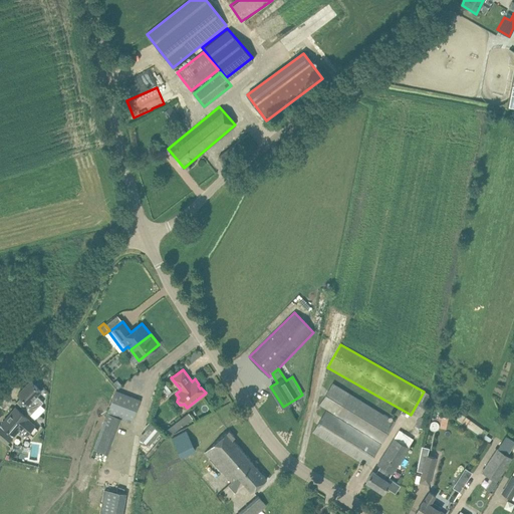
[(45,410),(40,405),(43,403),(37,396),(41,392),(30,380),(18,394),(28,404),(23,409),(34,420),(45,410)]
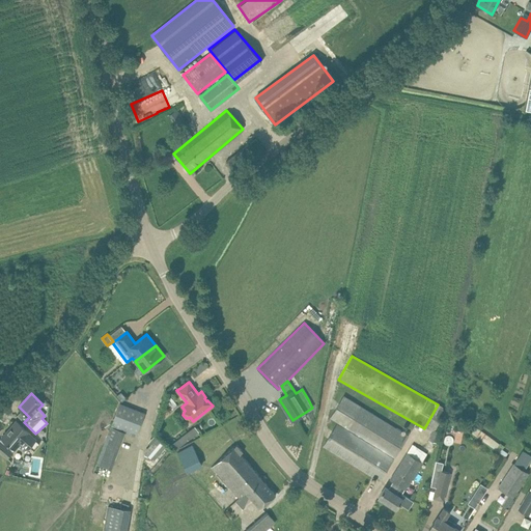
[(408,436),(343,395),(330,418),(394,457),(408,436)]
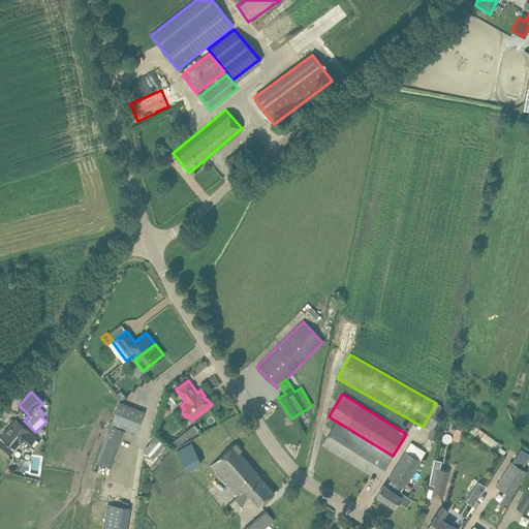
[(119,402),(96,462),(112,468),(125,432),(135,435),(145,411),(119,402)]
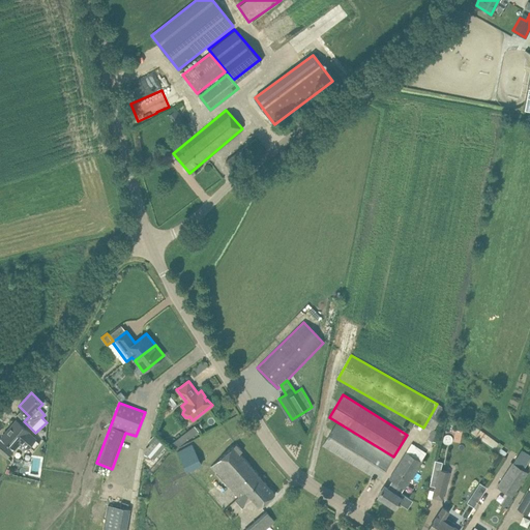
[(36,439),(29,433),(29,432),(16,420),(1,437),(16,449),(22,442),(28,448),(30,445),(34,449),(39,443),(35,439),(36,439)]
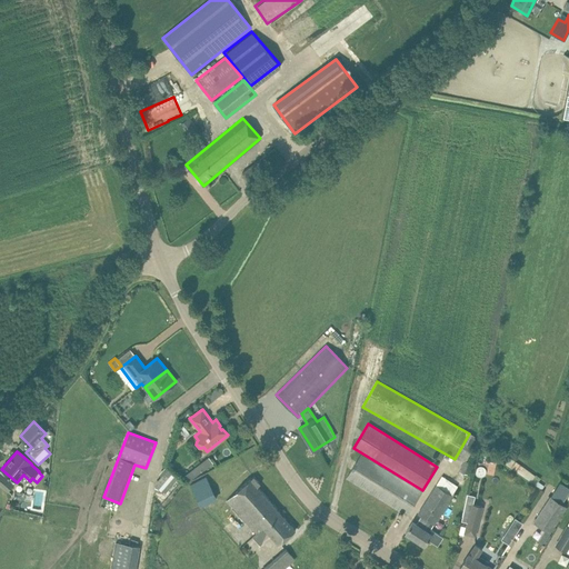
[(347,477),(407,515),(421,491),(361,453),(347,477)]
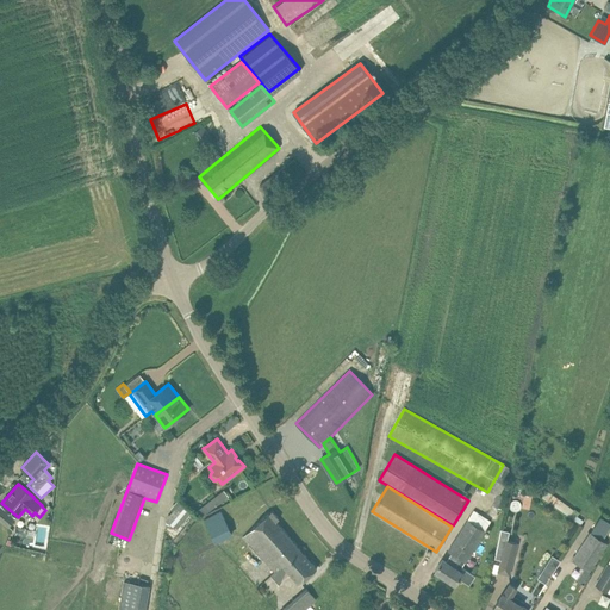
[(224,490),(198,510),(201,516),(229,496),(224,490)]
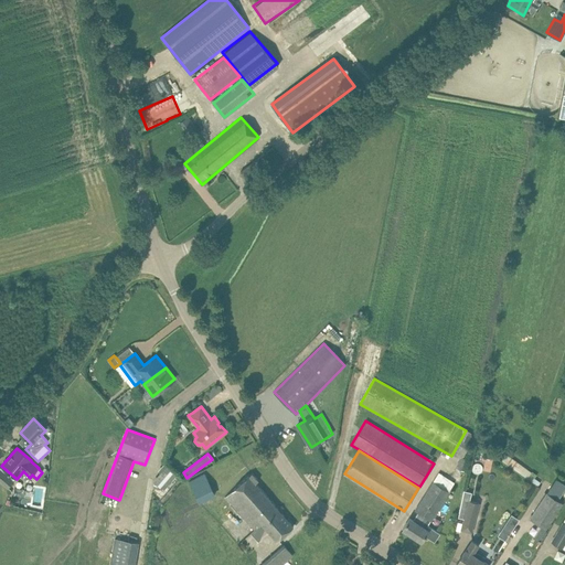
[(163,490),(177,476),(166,465),(152,480),(163,490)]
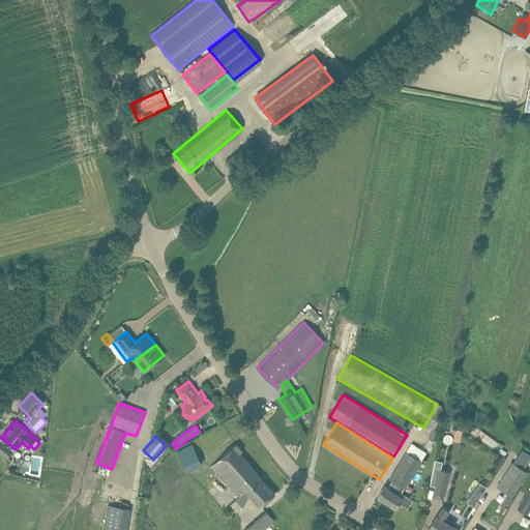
[(13,451),(0,439),(0,452),(7,459),(13,451)]
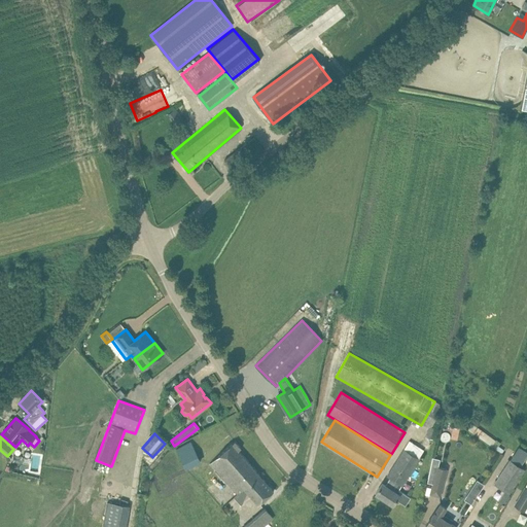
[(411,497),(398,490),(424,450),(410,441),(387,476),(390,478),(385,485),(382,483),(376,493),(393,505),(396,499),(406,505),(411,497)]
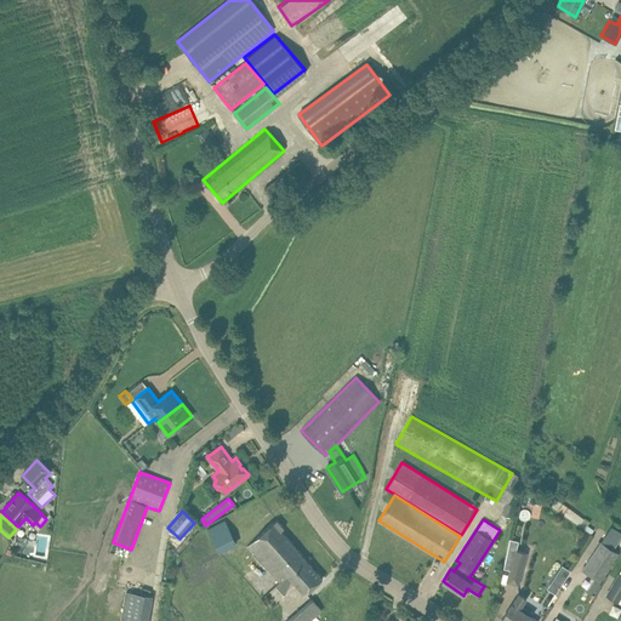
[(284,528),(277,520),(248,546),(280,582),(288,576),(305,594),(323,579),(280,531),(284,528)]
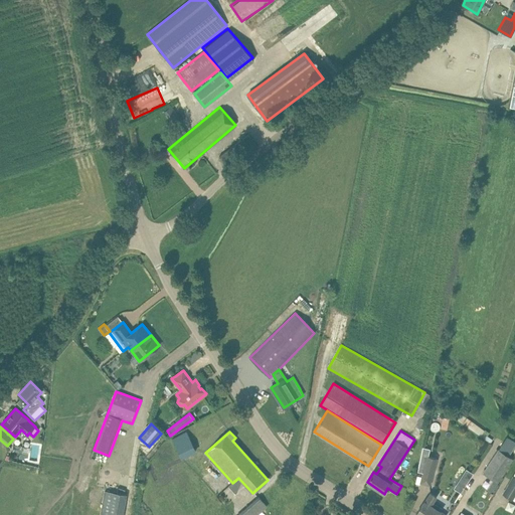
[(188,433),(157,446),(160,453),(149,458),(157,478),(170,473),(166,464),(196,452),(188,433)]
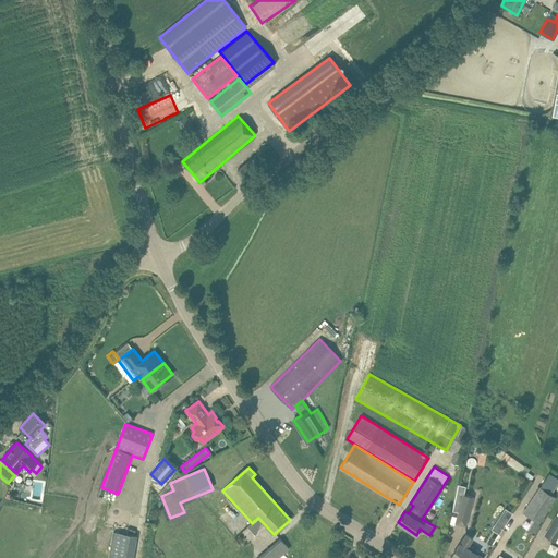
[(522,513),(532,519),(525,529),(535,535),(541,525),(538,524),(555,497),(550,495),(557,482),(557,478),(549,474),(541,488),(538,487),(522,513)]
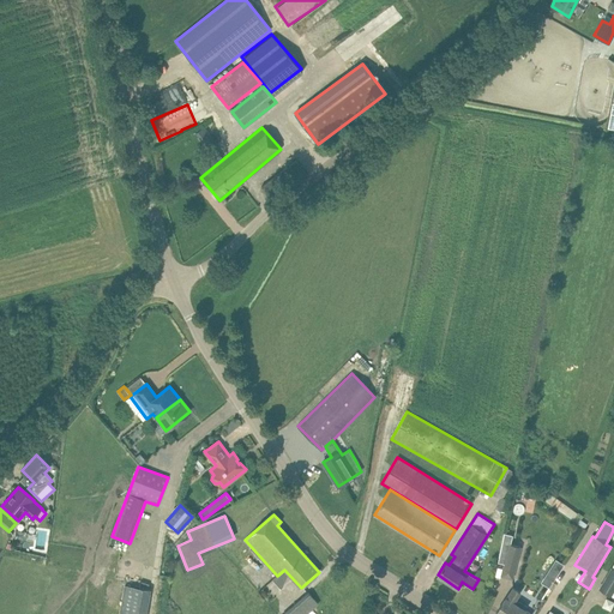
[(503,541),(498,561),(504,563),(516,566),(522,547),(510,543),(511,535),(504,534),(503,541)]
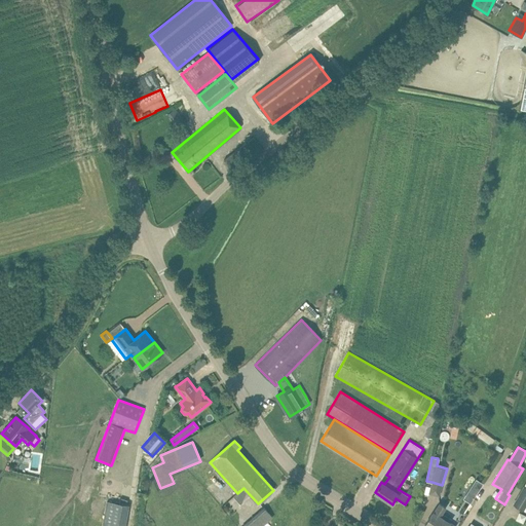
[(464,499),(472,502),(482,481),(474,478),(464,499)]
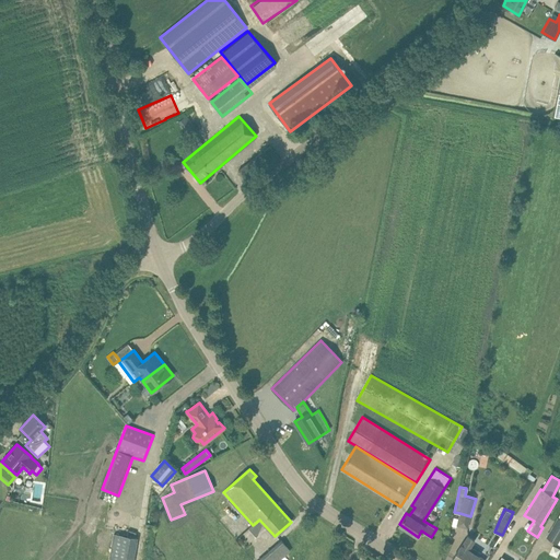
[(558,517),(546,537),(559,545),(559,514),(558,517)]
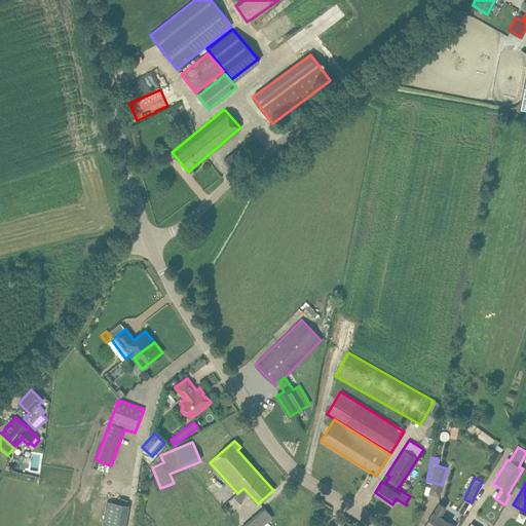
[(450,522),(449,521),(449,520),(448,519),(447,518),(446,518),(445,518),(444,518),(440,516),(446,506),(440,503),(434,512),(425,525),(426,525),(455,525),(450,522)]
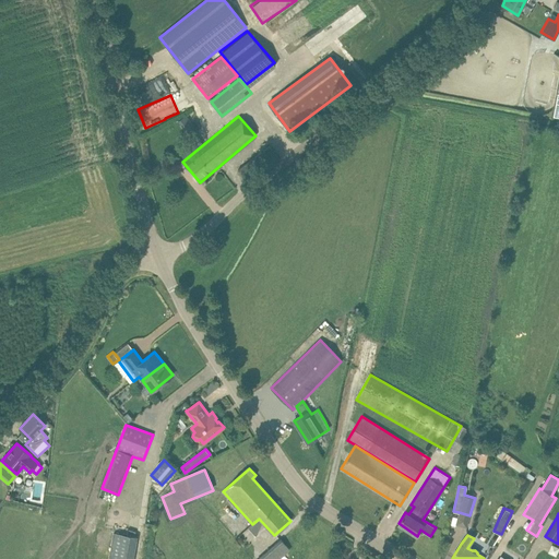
[(281,539),(258,558),(278,558),(289,550),(281,539)]
